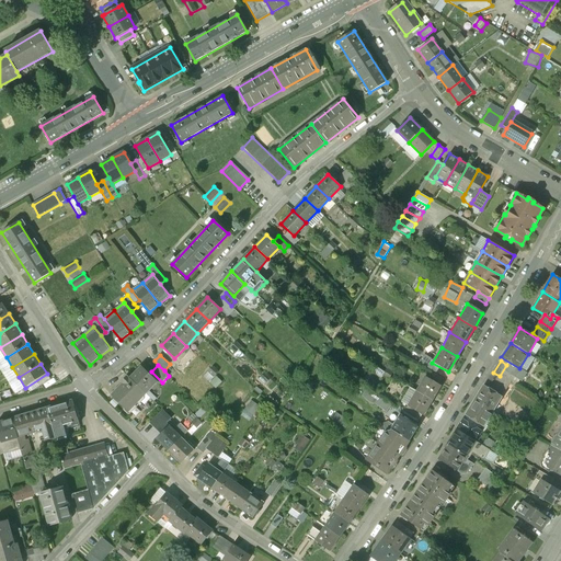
[(157,381),(141,366),(129,378),(146,393),(157,381)]
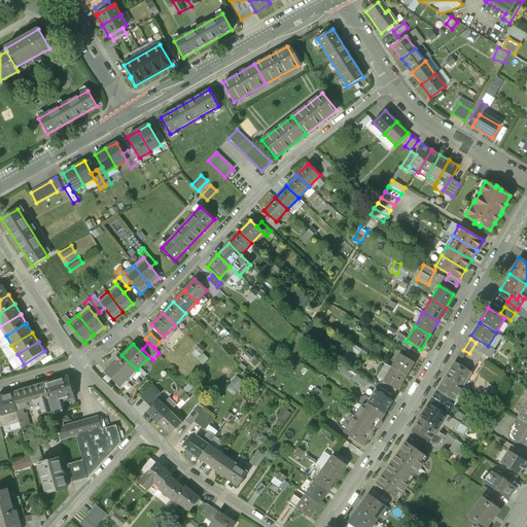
[(469,353),(463,350),(460,354),(477,364),(480,359),(469,353)]
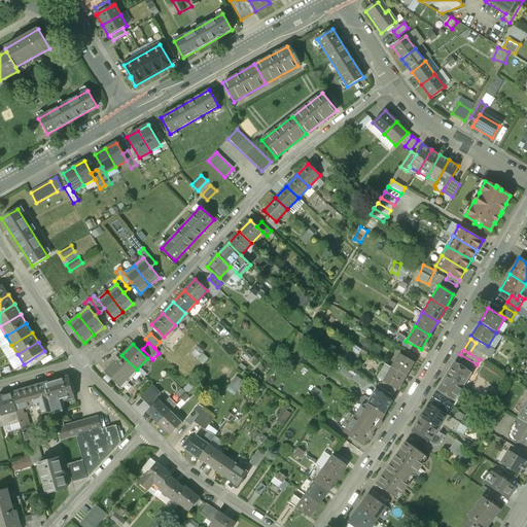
[(121,355),(119,353),(113,360),(115,361),(105,372),(120,387),(132,375),(130,373),(134,369),(136,371),(137,370),(121,355)]
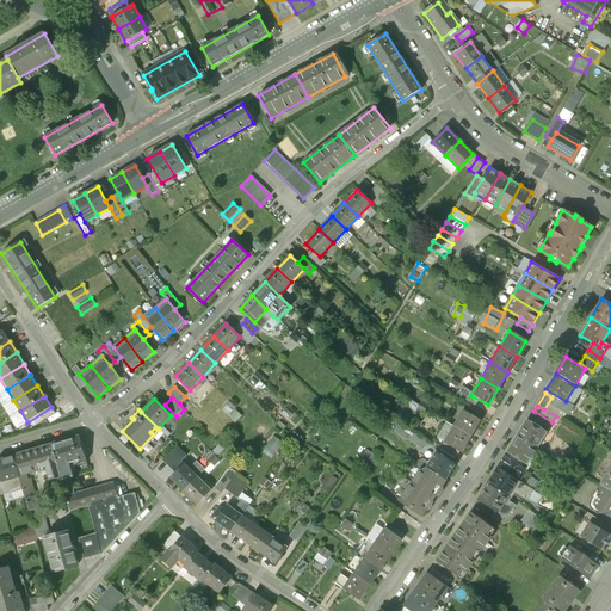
[(479,420),(462,411),(452,426),(470,436),(479,420)]
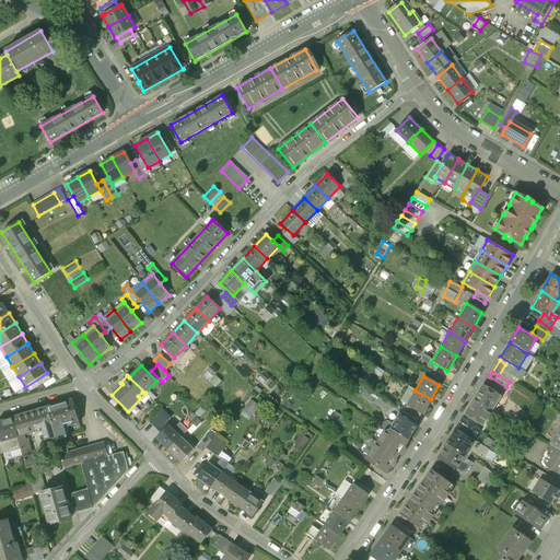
[(488,376),(474,400),(491,411),(506,387),(489,376),(488,376)]
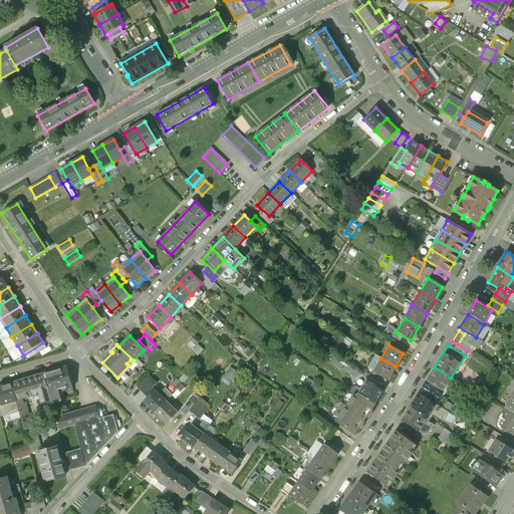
[(396,366),(380,358),(372,372),(386,379),(387,380),(396,366)]
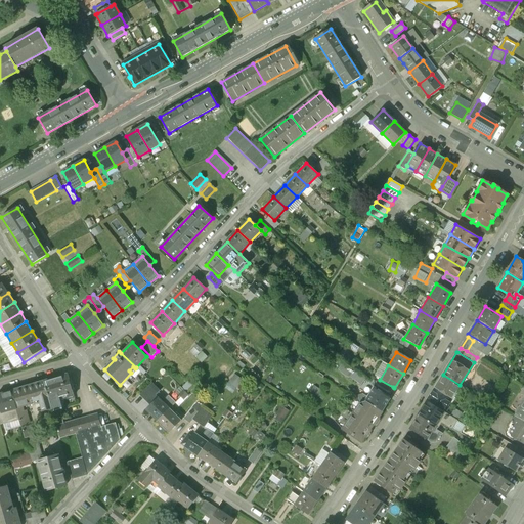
[(365,379),(354,370),(350,377),(361,384),(365,379)]
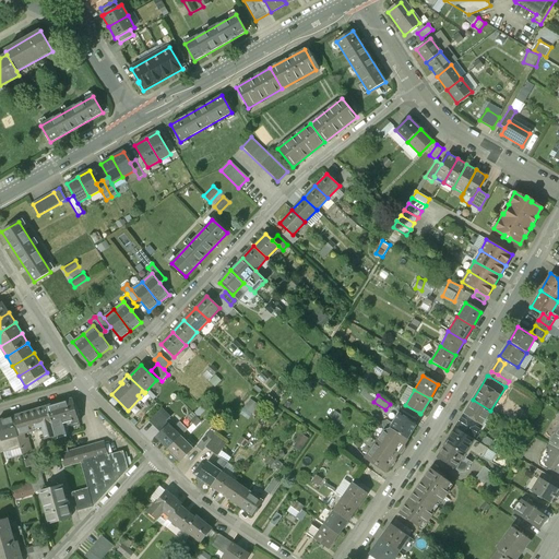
[(72,400),(47,406),(56,436),(57,439),(63,437),(67,436),(64,426),(79,423),(72,400)]
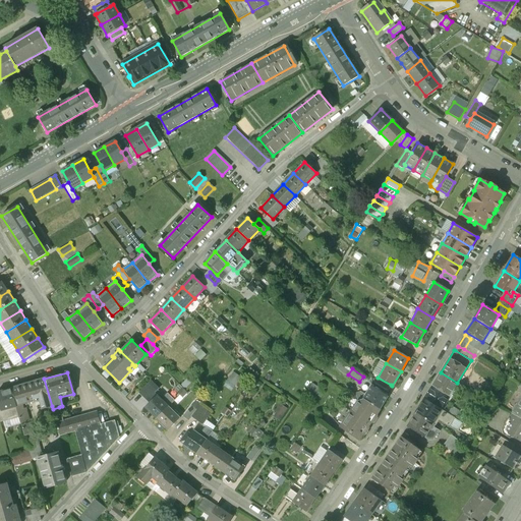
[(457,383),(441,372),(432,386),(449,396),(457,383)]
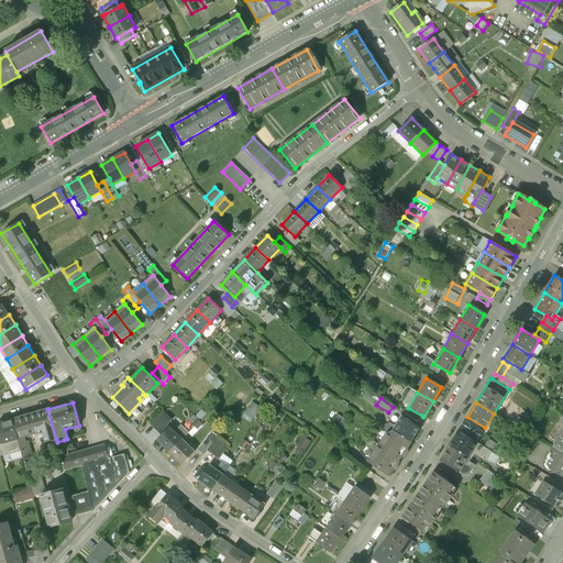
[(422,416),(408,408),(405,414),(418,422),(422,416)]
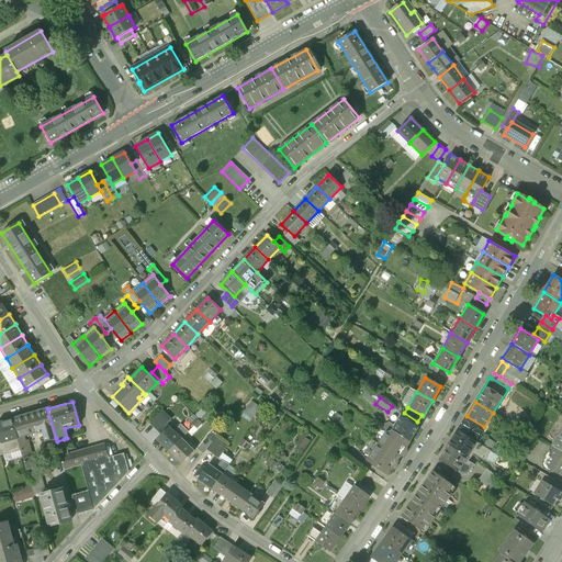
[(27,440),(24,441),(23,437),(43,431),(46,441),(56,438),(47,408),(12,418),(18,438),(21,450),(23,458),(32,456),(27,440)]
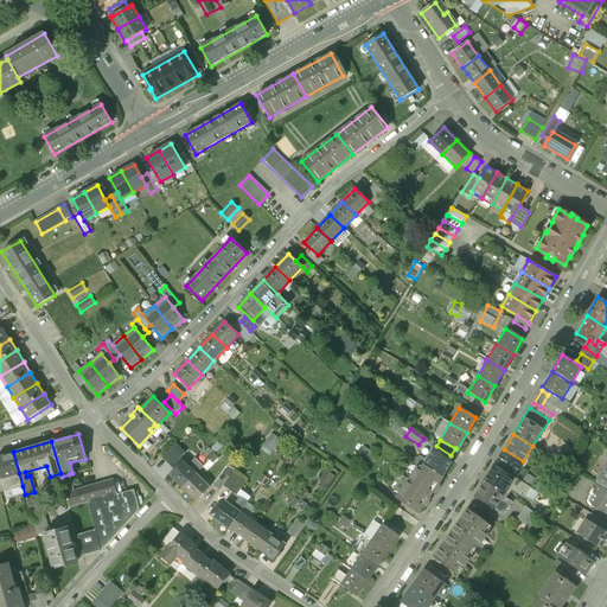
[(176,443),(164,455),(173,465),(185,453),(176,443)]
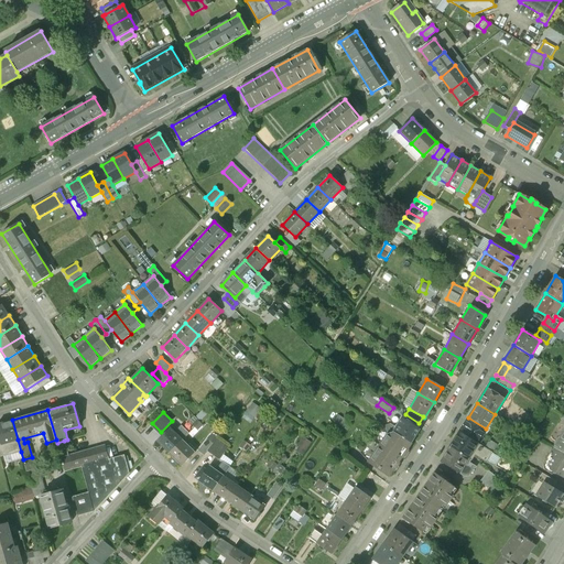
[(351,424),(338,415),(334,422),(347,431),(351,424)]
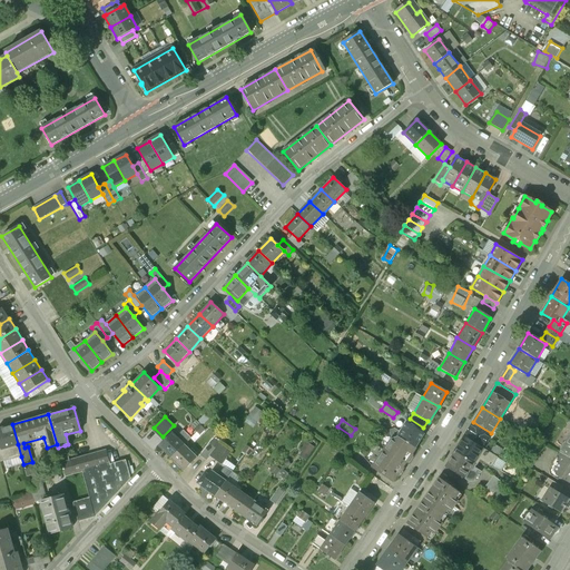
[(424,434),(406,423),(401,433),(396,432),(395,429),(389,431),(392,439),(397,436),(415,448),(424,434)]
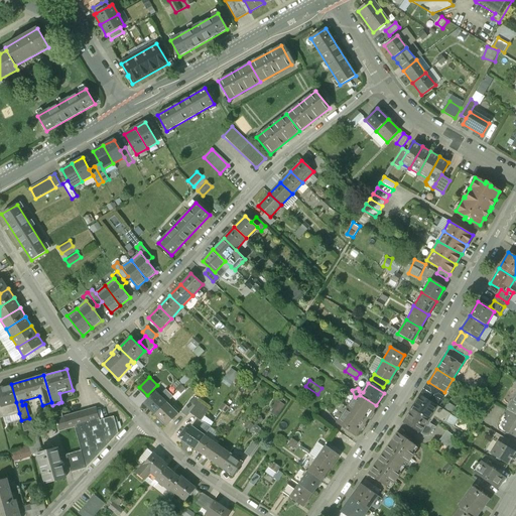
[(11,384),(0,387),(0,417),(0,418),(19,413),(16,402),(11,384)]
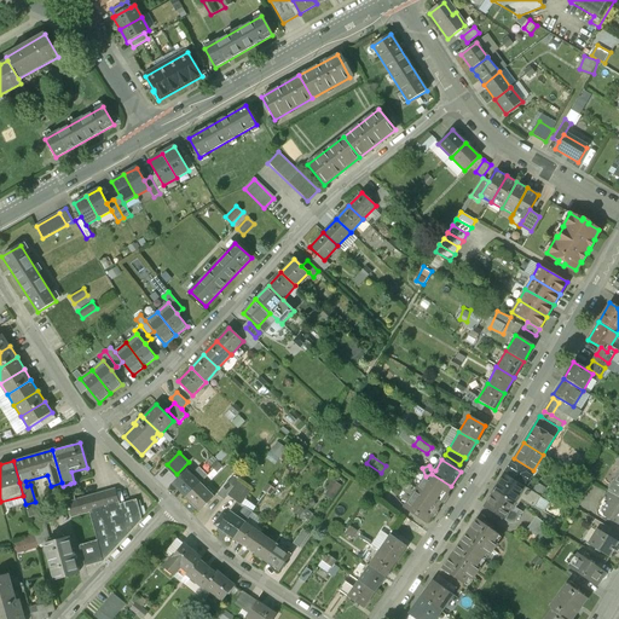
[(520,467),(513,462),(505,474),(512,479),(520,467)]
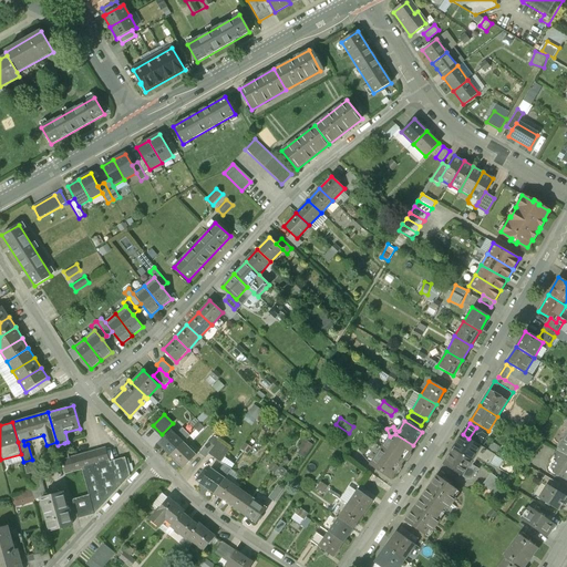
[(172,430),(157,444),(171,456),(184,442),(189,436),(183,429),(176,435),(172,430)]
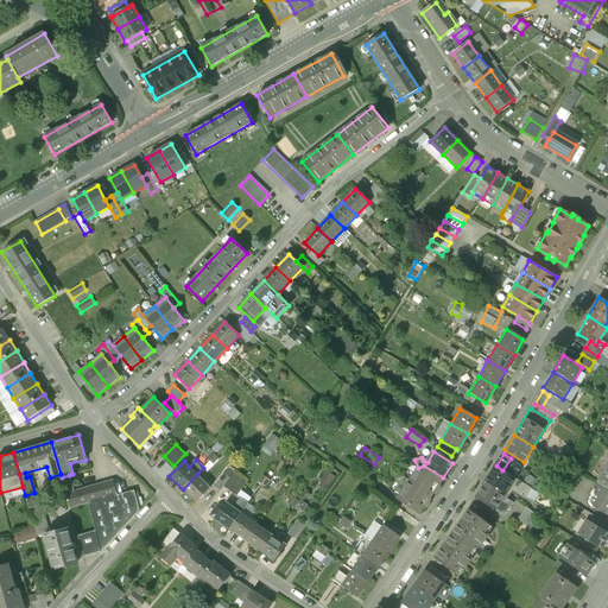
[(407,462),(390,489),(398,499),(418,469),(407,462)]
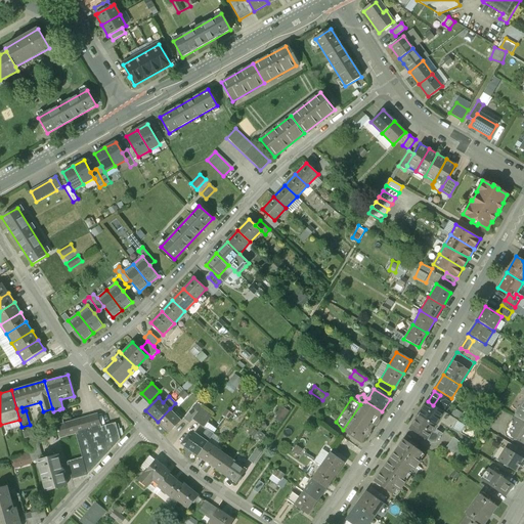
[(365,401),(360,403),(360,404),(343,430),(361,442),(382,411),(365,401)]
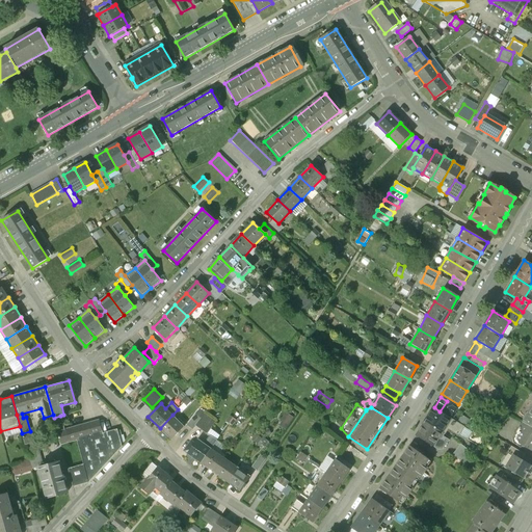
[(434,407),(433,407),(424,422),(445,434),(446,434),(449,429),(453,431),(452,432),(455,434),(456,433),(458,434),(460,433),(464,427),(452,420),(452,419),(440,411),(434,407)]
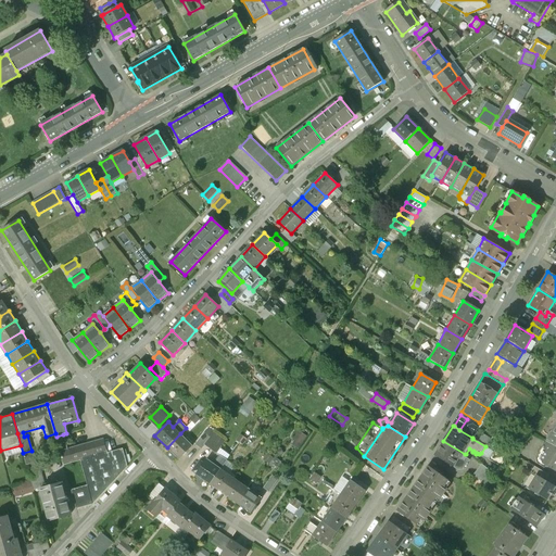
[(521,428),(508,450),(519,456),(532,434),(521,428)]
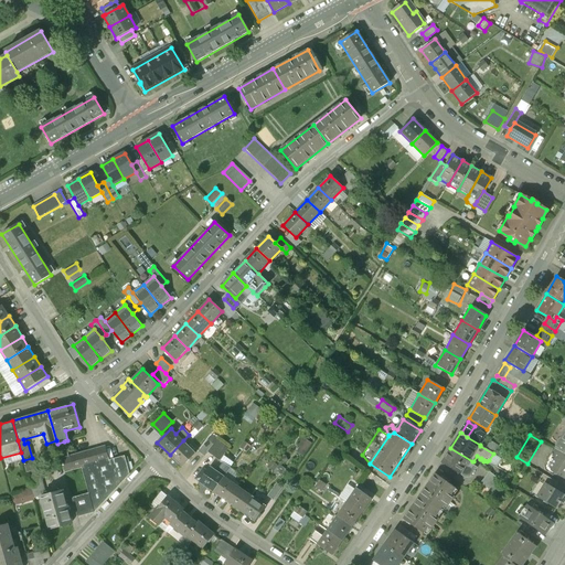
[(297,450),(305,455),(313,443),(306,437),(297,450)]
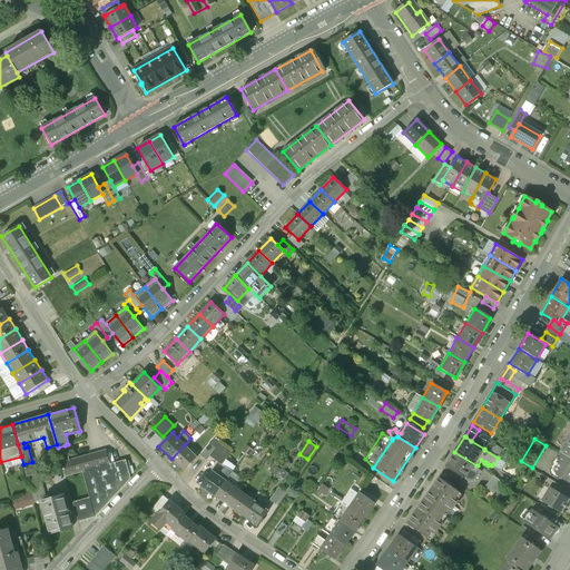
[(203,454),(209,459),(212,455),(224,463),(233,450),(220,442),(218,446),(210,442),(203,454)]
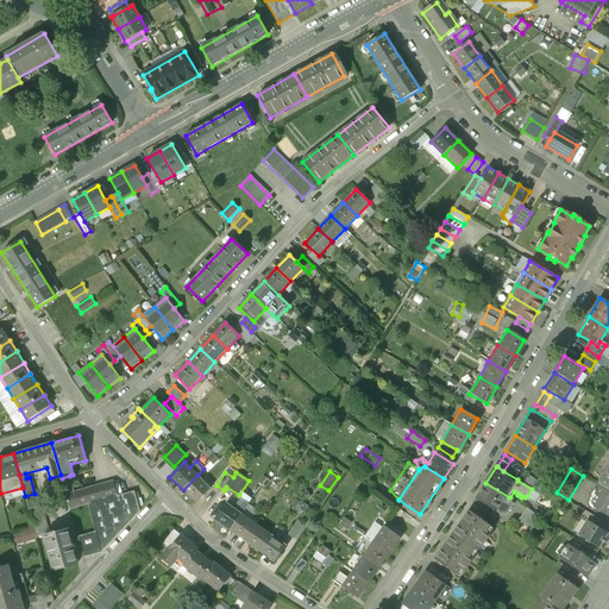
[(198,475),(183,490),(196,503),(211,489),(198,475)]
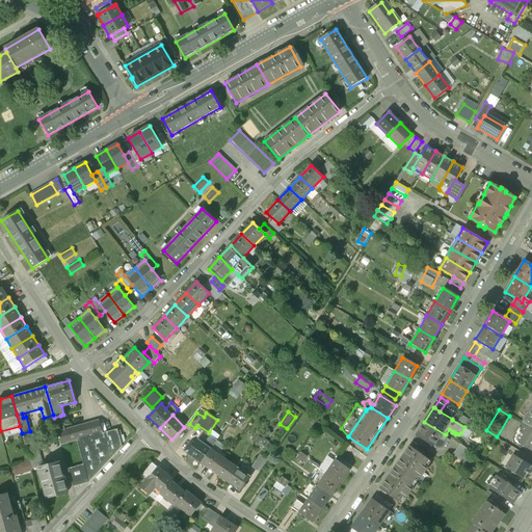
[(99,420),(64,429),(60,416),(54,418),(61,445),(77,441),(83,464),(68,469),(73,487),(88,483),(122,447),(117,429),(103,433),(99,420)]
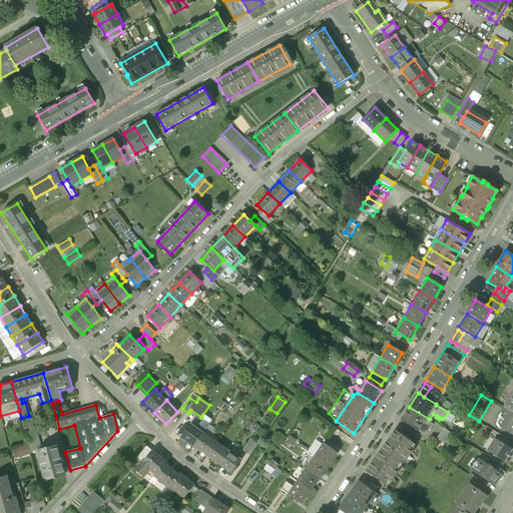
[(429,419),(409,407),(401,420),(422,433),(428,434),(431,428),(429,427),(431,423),(428,421),(429,419)]
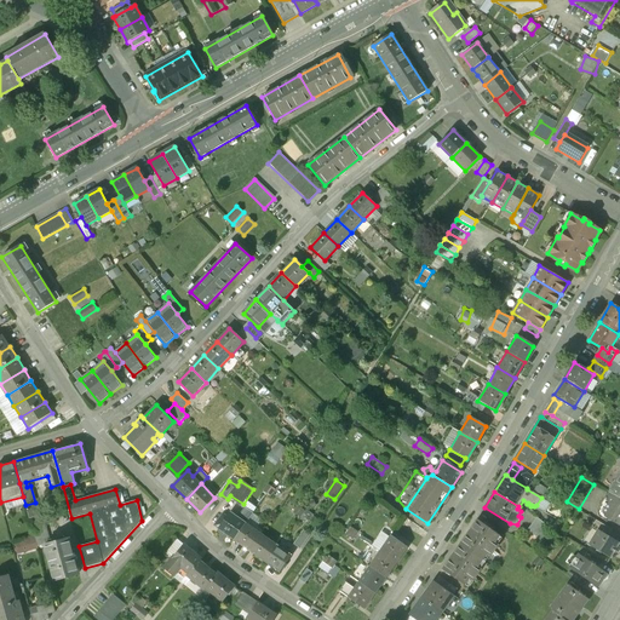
[(619,498),(613,494),(610,493),(607,499),(608,504),(604,512),(606,517),(619,526),(619,498)]
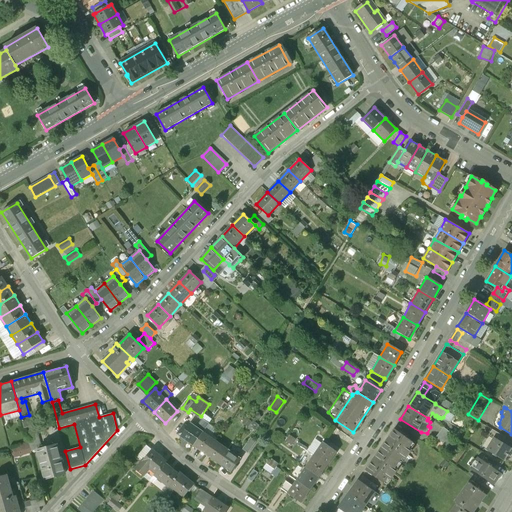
[(32,426),(29,415),(21,417),(24,428),(32,426)]
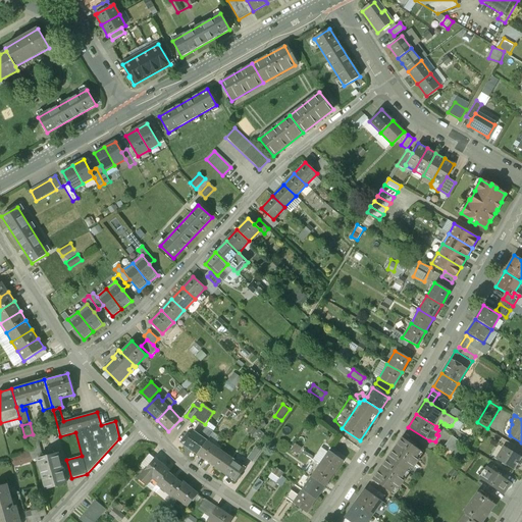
[(473,429),(464,424),(460,431),(469,436),(473,429)]
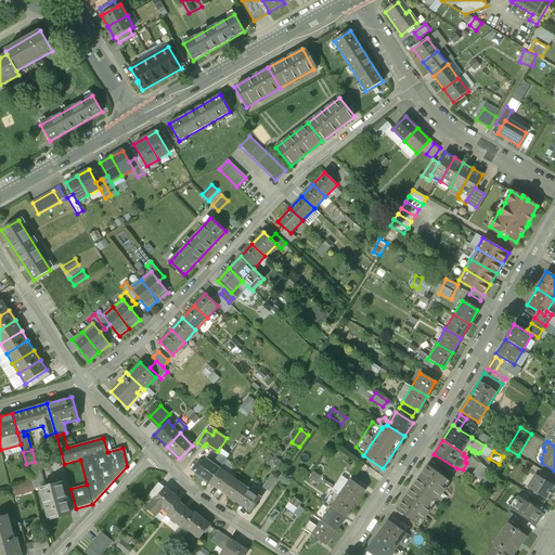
[(207,459),(196,474),(209,483),(220,468),(207,459)]
